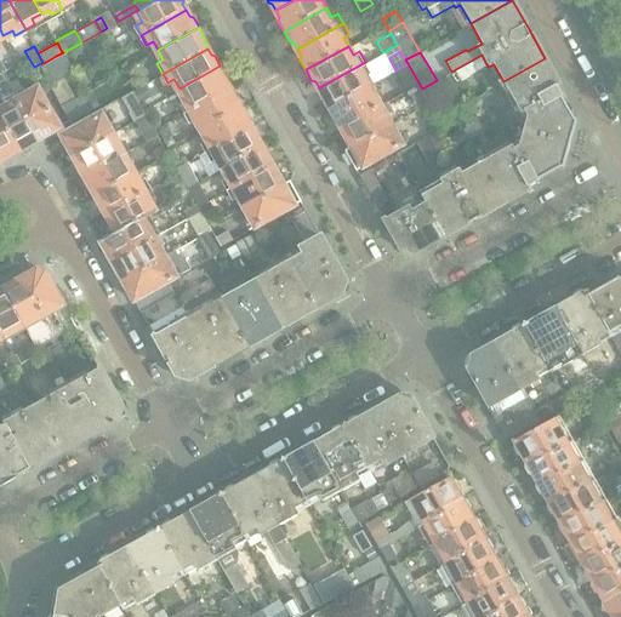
[(0,72),(1,72),(18,63),(13,55),(1,62),(0,58),(0,72)]
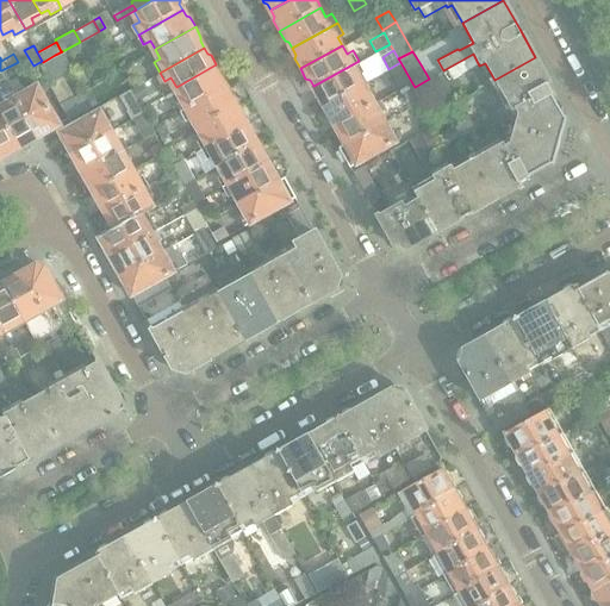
[(50,83),(63,76),(66,75),(55,55),(43,62),(42,61),(33,66),(39,76),(44,74),(50,83)]
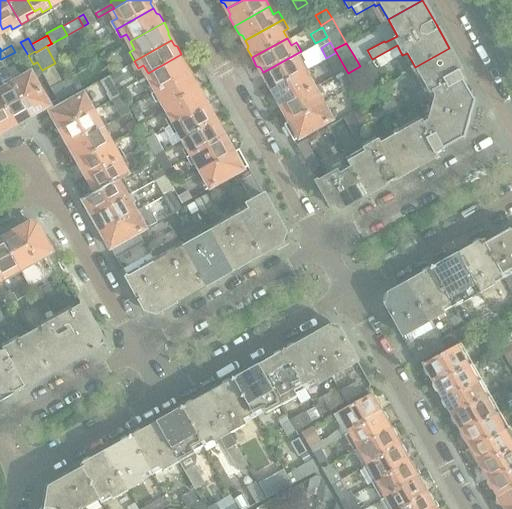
[(472,97),(459,75),(461,74),(459,69),(460,68),(449,48),(415,67),(430,93),(432,92),(433,95),(429,108),(468,119),(474,98),(472,97)]
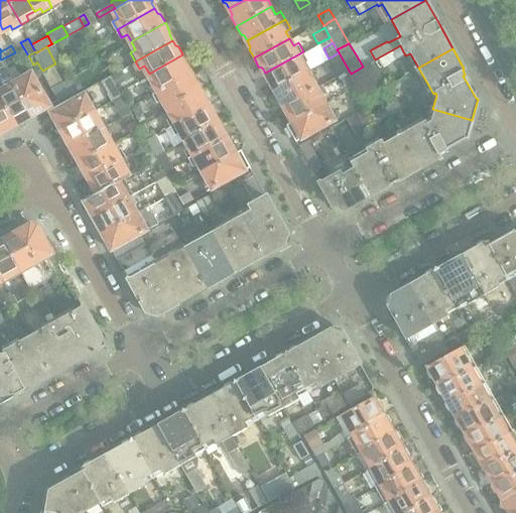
[(388,62),(397,56),(393,49),(384,54),(388,62)]
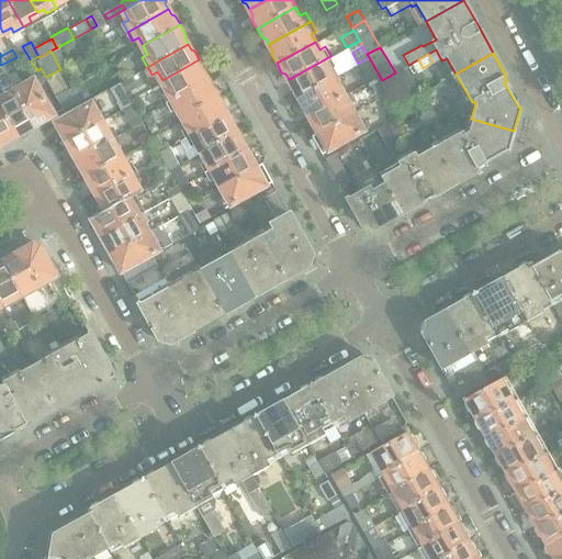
[(296,98),(335,76),(330,67),(335,65),(330,56),(289,79),(292,85),(291,89),(296,98)]
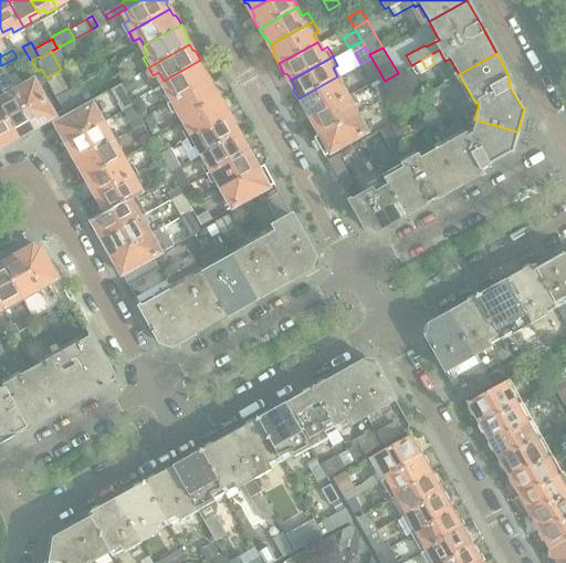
[(381,75),(371,58),(360,64),(370,81),(381,75)]
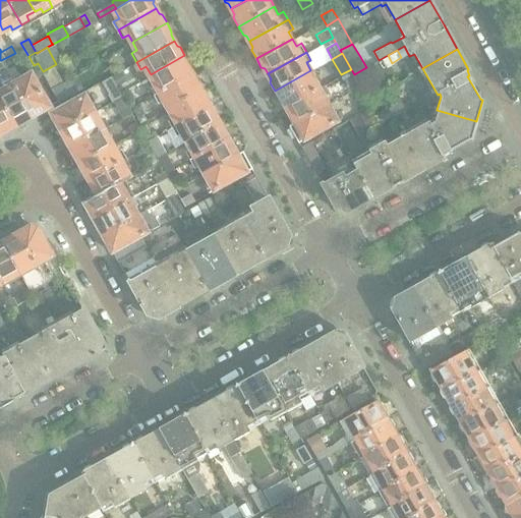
[(155,95),(191,72),(188,67),(189,64),(184,55),(151,74),(155,82),(150,85),(155,95)]
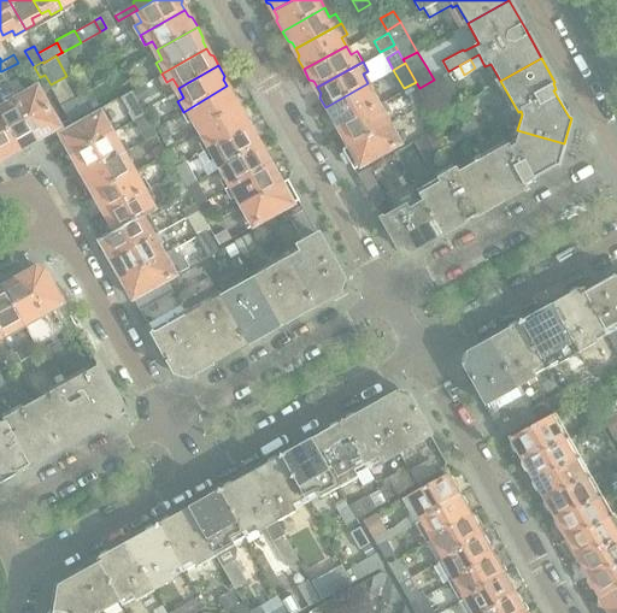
[(59,124),(37,87),(25,93),(17,77),(7,82),(13,93),(37,136),(59,124)]
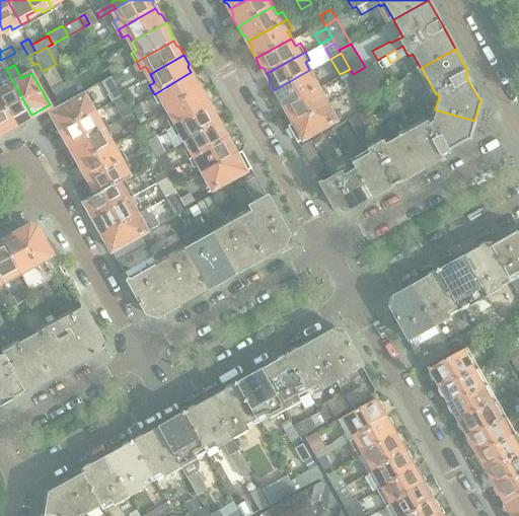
[(63,82),(54,65),(43,71),(52,88),(63,82)]
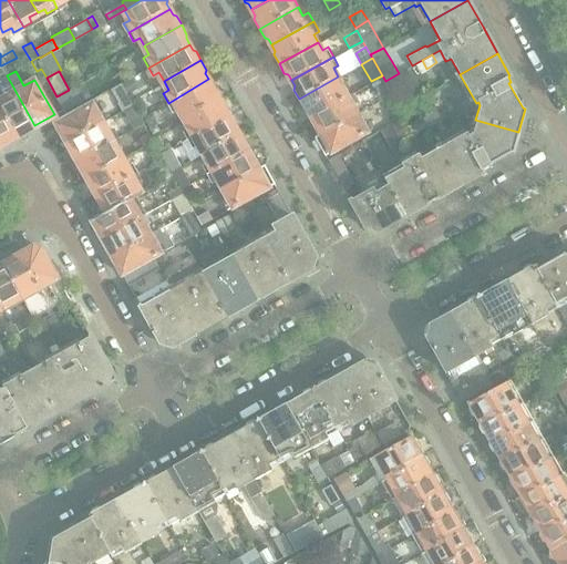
[(392,93),(385,81),(382,75),(371,81),(381,99),(392,93)]
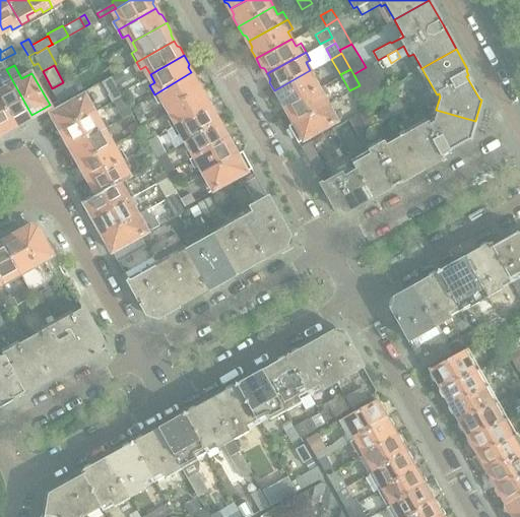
[(126,79),(121,71),(120,70),(111,75),(116,85),(126,79)]
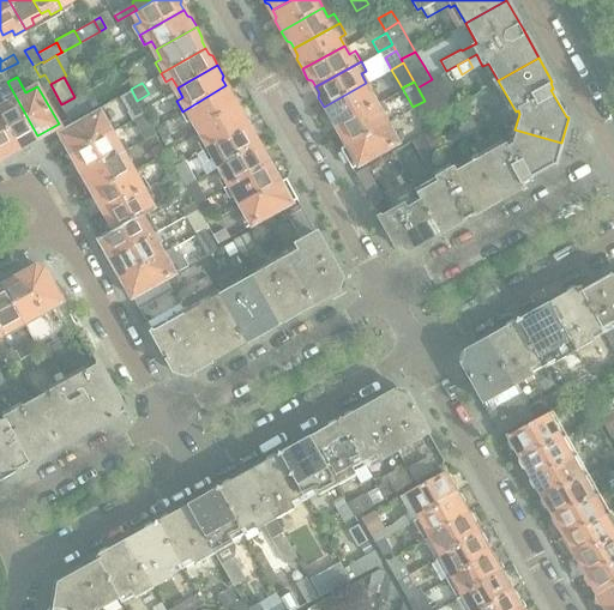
[(337,125),(383,98),(377,88),(371,91),(366,83),(324,107),(329,116),(333,118),(337,125)]
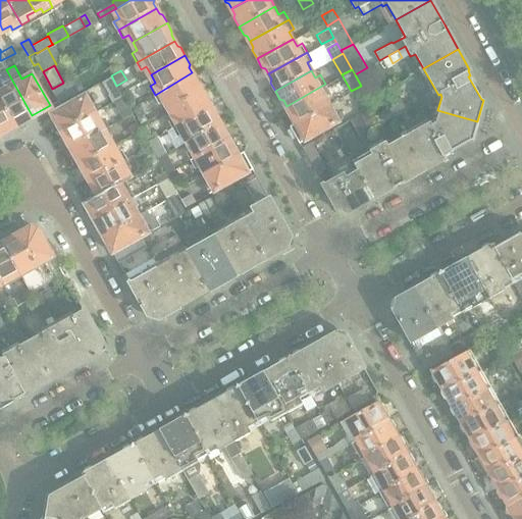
[(169,108),(203,88),(199,80),(195,79),(192,72),(155,95),(159,102),(165,100),(169,108)]
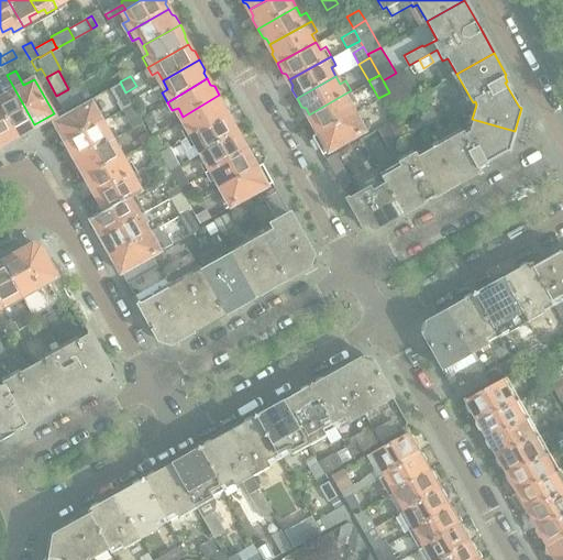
[(34,124),(12,85),(3,90),(4,95),(0,97),(0,106),(18,136),(28,132),(29,128),(34,124)]
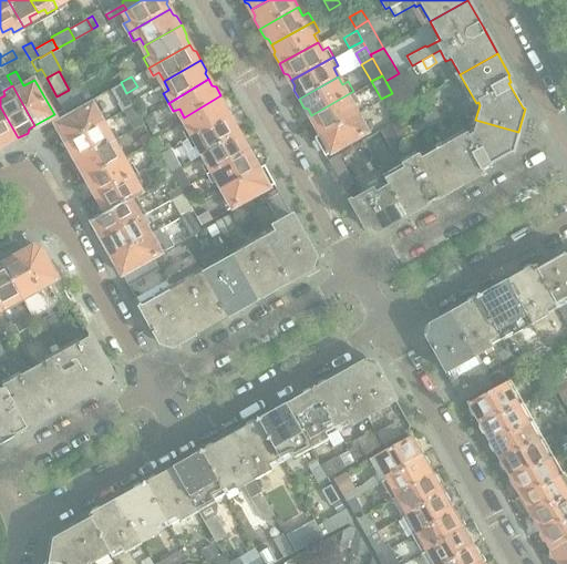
[(78,98),(72,90),(60,98),(64,105),(78,98)]
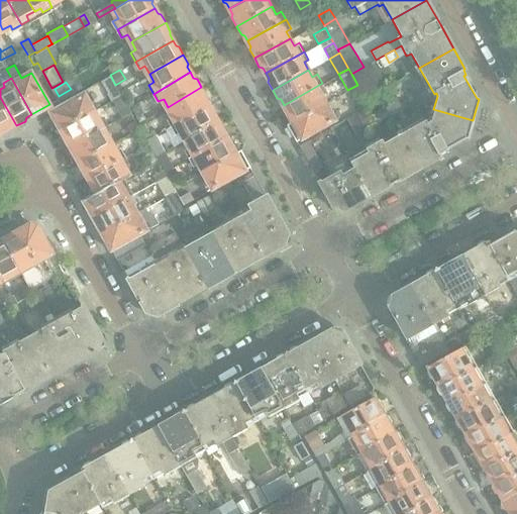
[(290,121),(326,102),(322,94),(326,91),(322,83),(284,105),(287,110),(286,113),(290,121)]
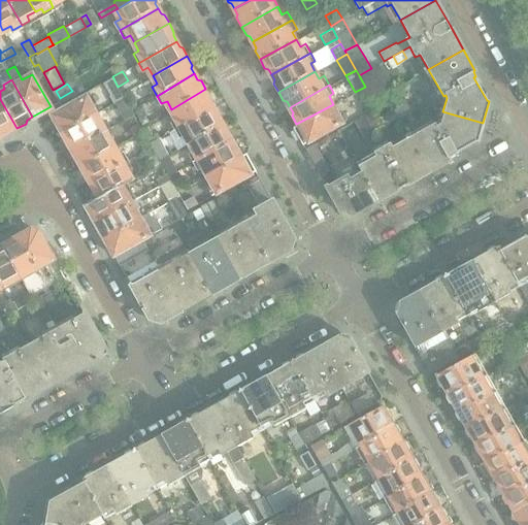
[(398,98),(400,91),(400,85),(386,93),(391,102),(398,98)]
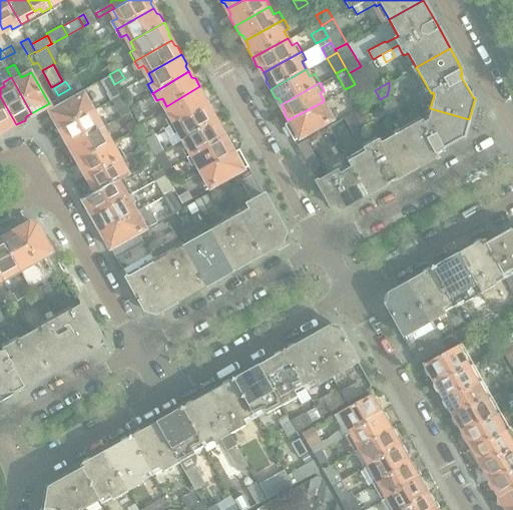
[(121,93),(119,90),(117,86),(106,92),(110,99),(120,94),(121,93)]
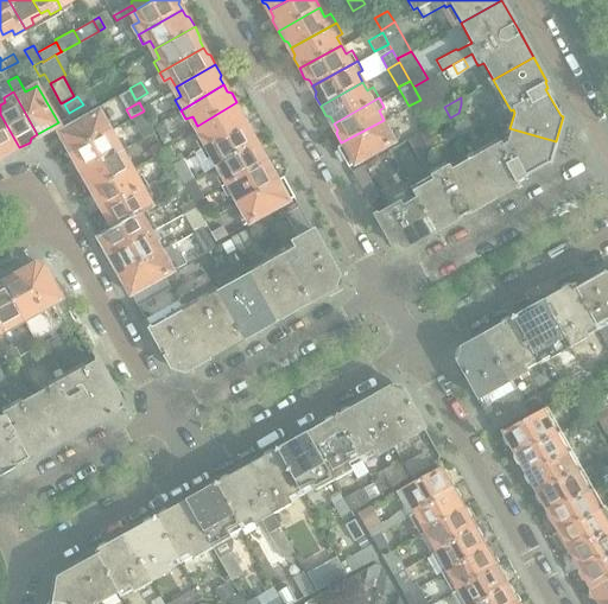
[(201,147),(245,122),(241,116),(242,113),(236,102),(197,126),(202,134),(195,138),(201,147)]
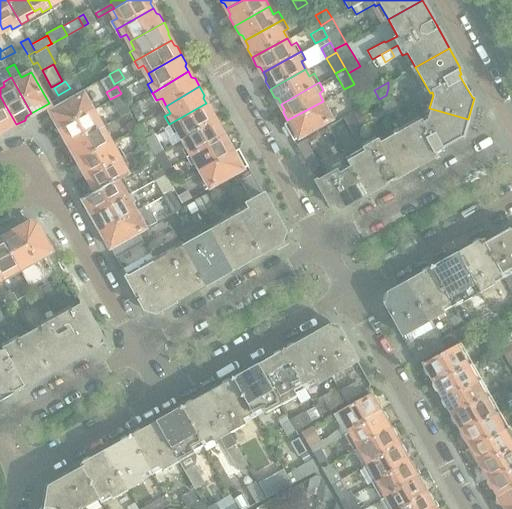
[(89,111),(84,102),(89,99),(85,92),(60,105),(51,111),(54,117),(53,120),(58,128),(89,111)]
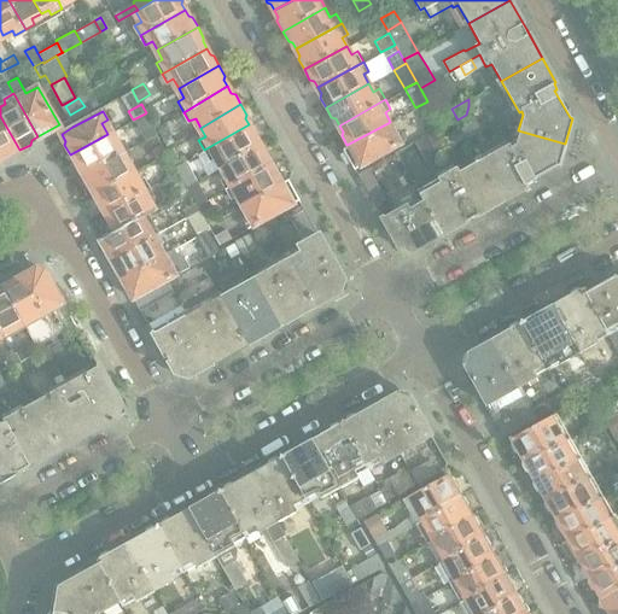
[(19,150),(0,116),(0,157),(6,155),(10,156),(19,150)]
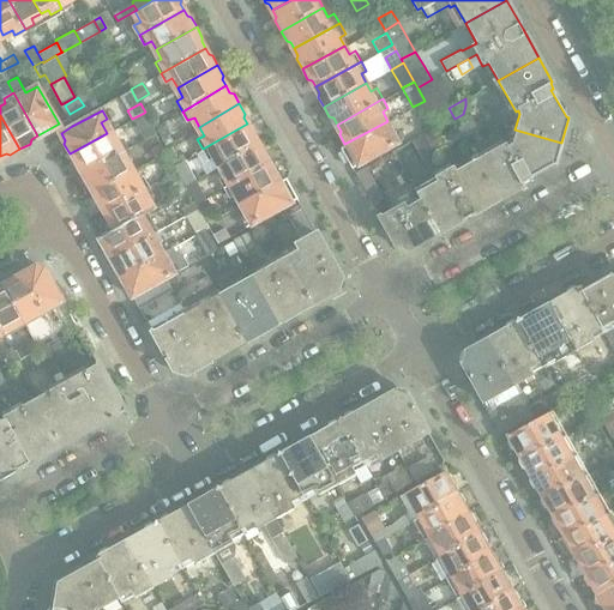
[(169,130),(164,121),(164,120),(155,125),(161,136),(169,130)]
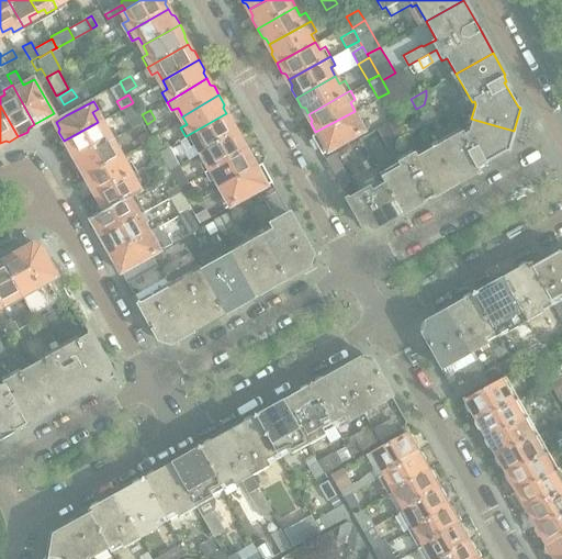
[(322,153),(370,125),(362,113),(358,116),(355,111),(315,132),(312,134),(322,153)]
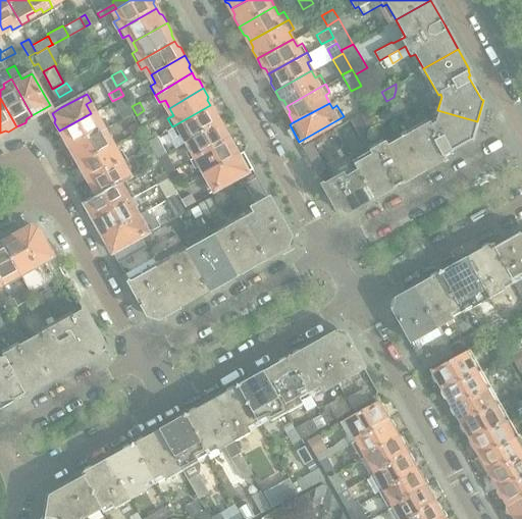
[(188,141),(221,120),(216,112),(213,111),(210,105),(172,126),(177,135),(184,132),(188,141)]
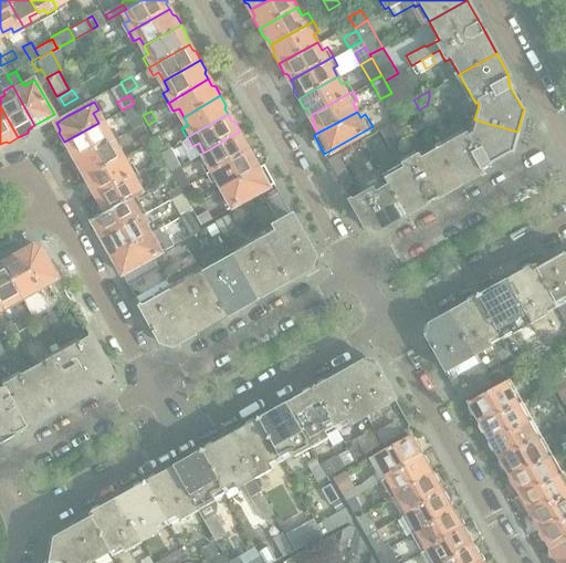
[(408,134),(399,118),(389,123),(399,139),(408,134)]
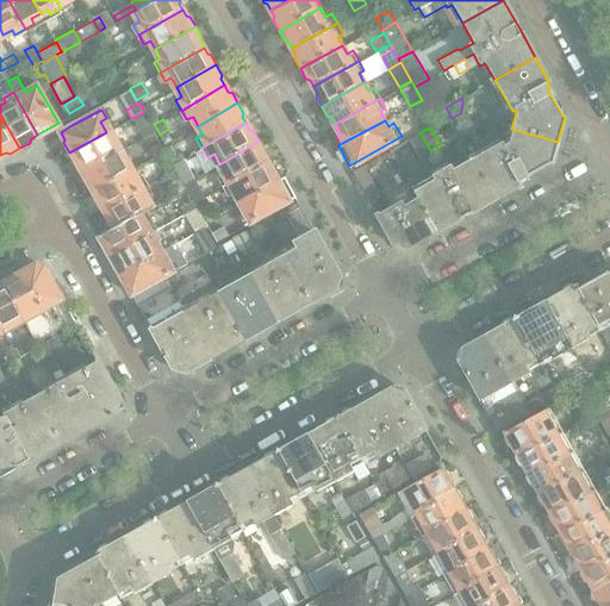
[(517,181),(549,162),(552,163),(558,142),(511,129),(508,143),(502,145),(500,144),(473,158),(495,198),(520,185),(517,181)]
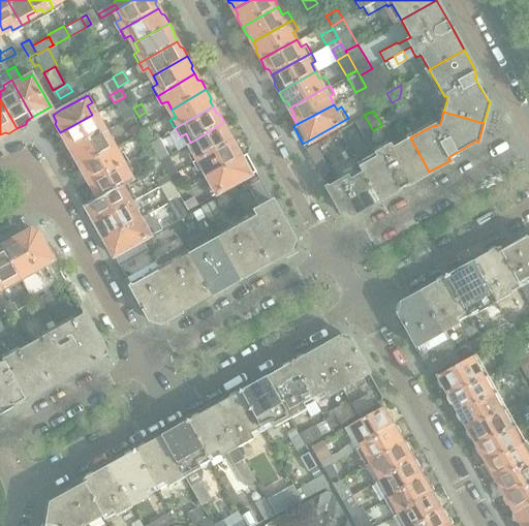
[(71,148),(109,127),(104,121),(98,125),(92,115),(60,132),(65,142),(68,143),(71,148)]
